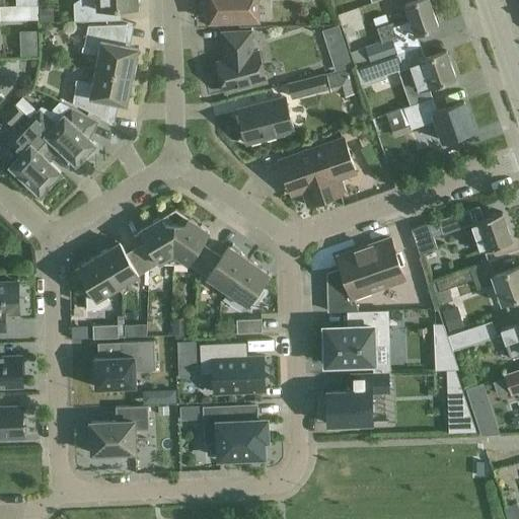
[(75,21),(102,20),(123,20),(123,8),(139,7),(138,0),(78,0),(74,3),(75,21)]
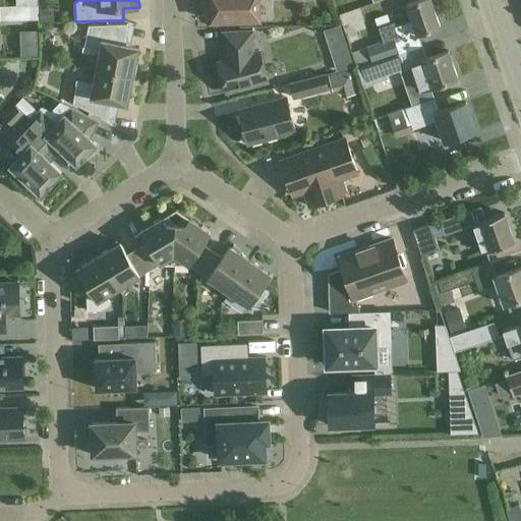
[(259,0),(210,0),(212,21),(261,19),(259,0)]
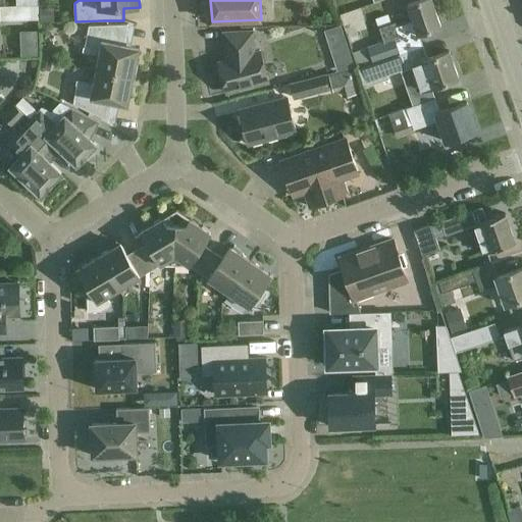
[(425,43),(422,34),(441,27),(431,0),(420,0),(406,5),(412,22),(398,27),(397,22),(380,29),(385,42),(353,53),(358,68),(382,60),(397,55),(396,53),(425,43)]
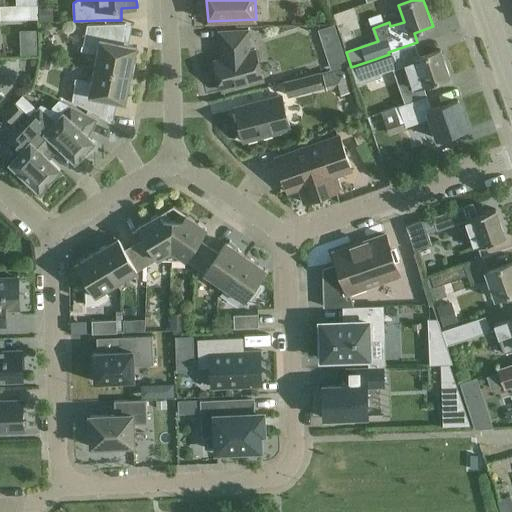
[(0,14),(0,20),(32,19),(40,19),(39,5),(38,5),(32,5),(17,6),(0,6),(0,14)]
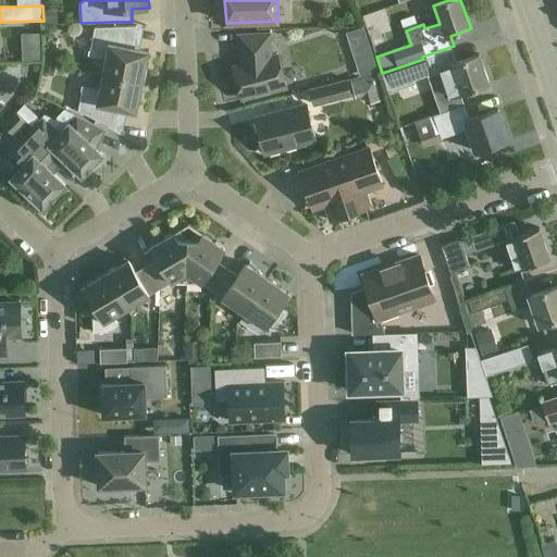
[(104,74),(146,83),(149,64),(146,63),(148,52),(133,49),(137,26),(95,27),(90,54),(108,59),(104,74)]
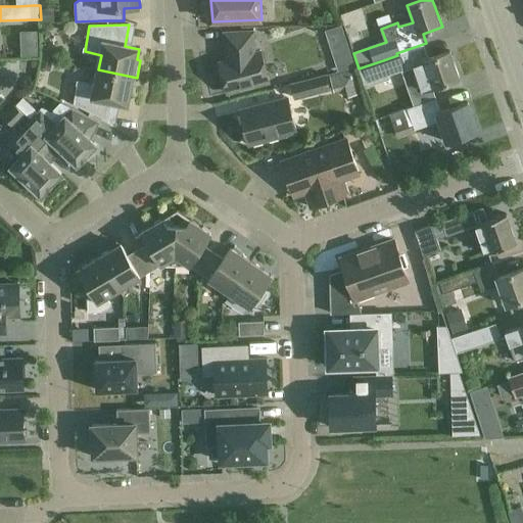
[(341,26),(327,30),(332,47),(346,42),(341,26)]
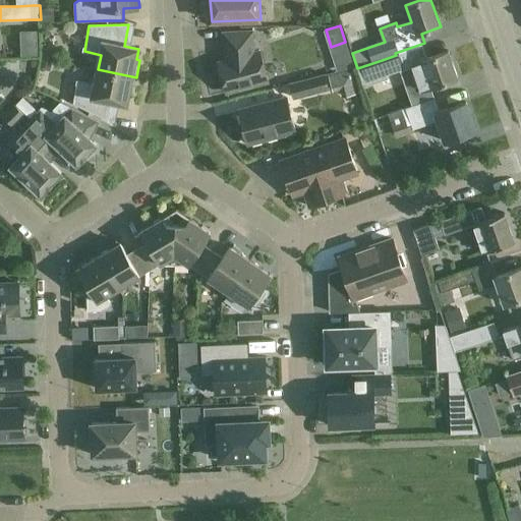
[(355,29),(346,32),(350,44),(359,41),(355,29)]
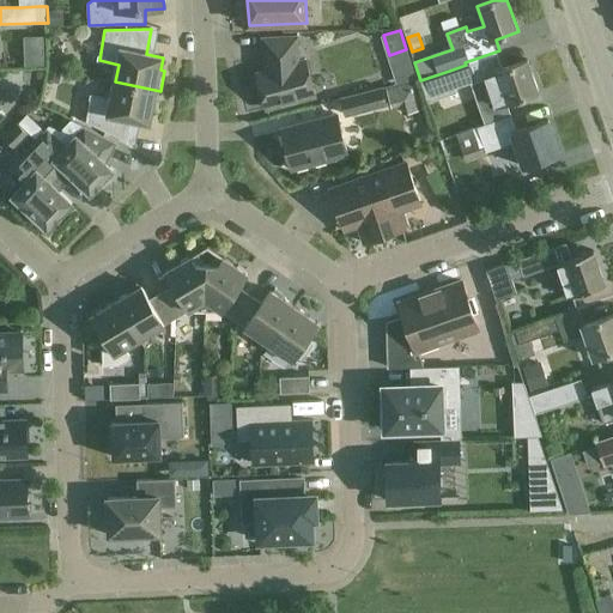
[(267,109),(290,103),(315,96),(307,61),(299,62),(298,37),(263,38),(265,72),(258,73),(267,109)]
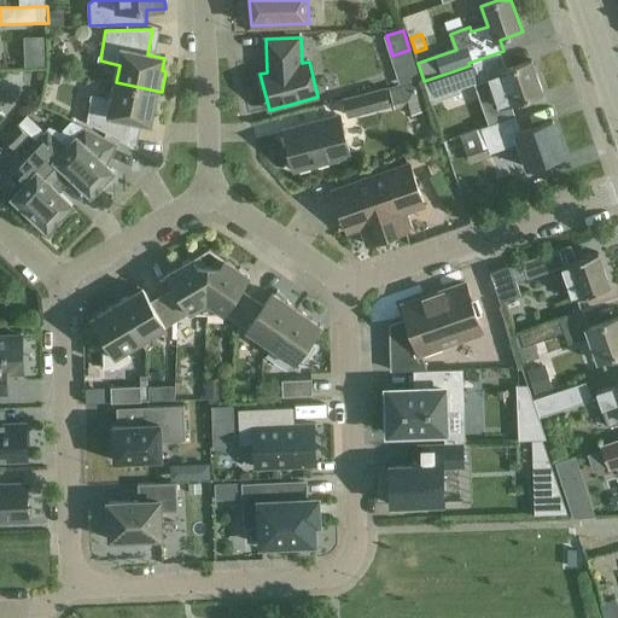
[(543,93),(532,60),(509,69),(505,53),(470,65),(453,71),(458,86),(474,81),(477,86),(489,81),(499,109),(543,93)]
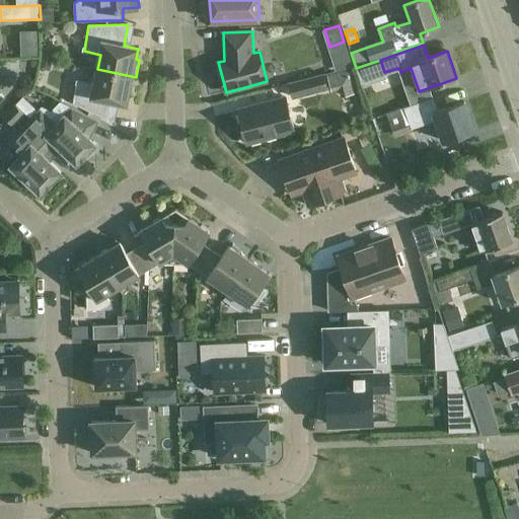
[(132,94),(136,77),(97,69),(95,84),(78,81),(73,103),(108,121),(113,101),(127,103),(129,93),(132,94)]
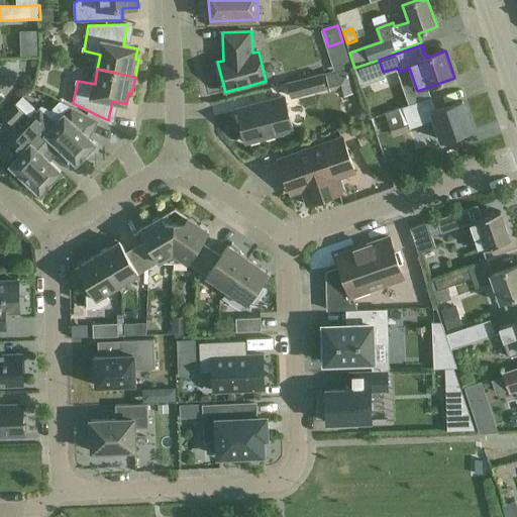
[(350,69),(326,75),(330,91),(339,89),(340,95),(356,91),(350,69)]
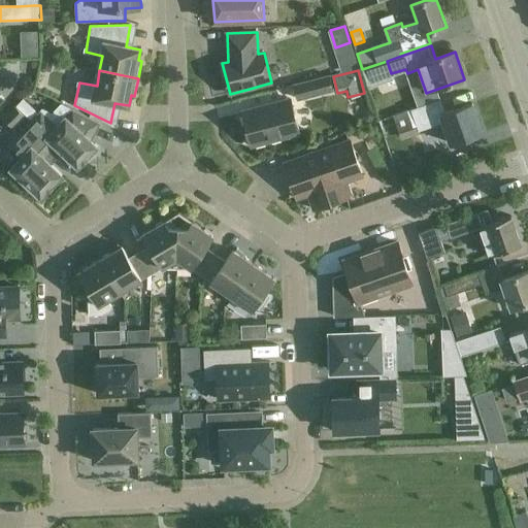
[(298,99),(333,90),(329,76),(295,86),(298,99)]
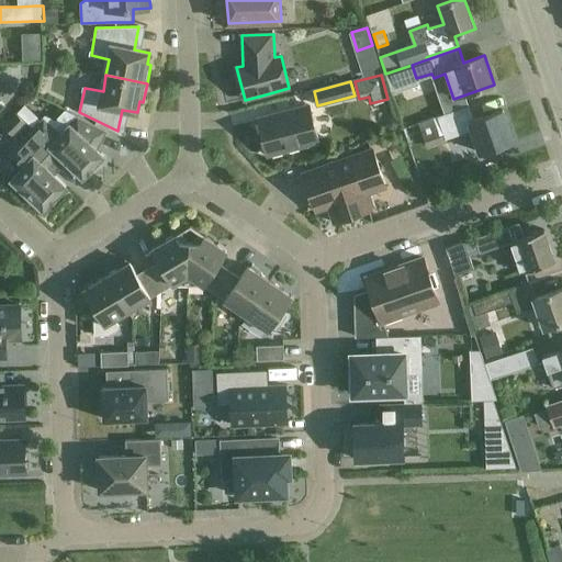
[(427,146),(446,139),(472,131),(480,153),(514,142),(503,110),(474,120),(469,103),(419,121),(427,146)]
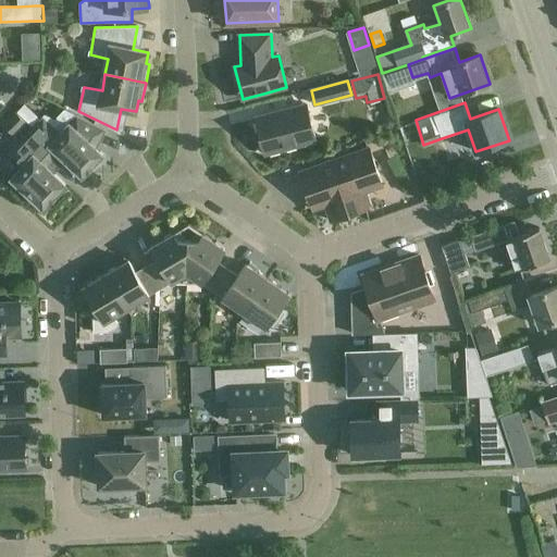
[(106,128),(86,120),(77,115),(60,134),(44,119),(42,119),(26,103),(19,112),(35,127),(34,130),(59,153),(83,175),(103,155),(96,148),(106,128)]
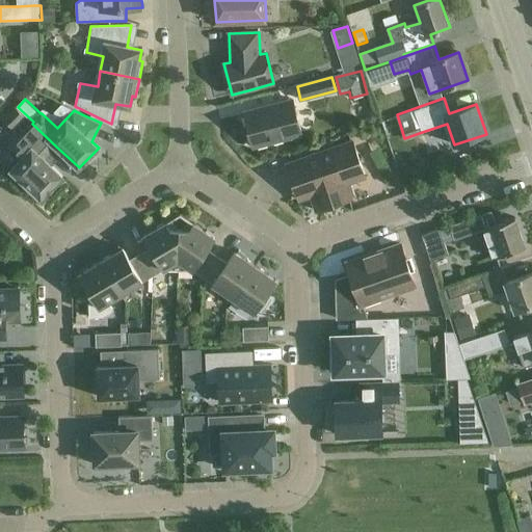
[(254,148),(274,142),(302,134),(293,100),(244,112),(254,148)]
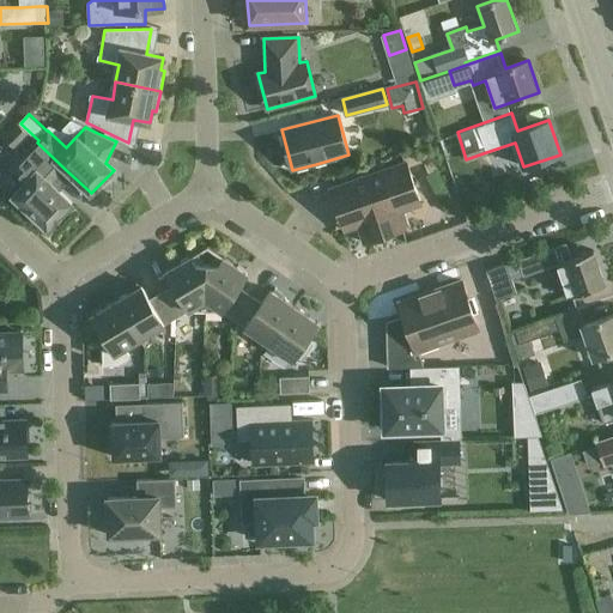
[(17,149),(30,135),(18,125),(6,138),(17,149)]
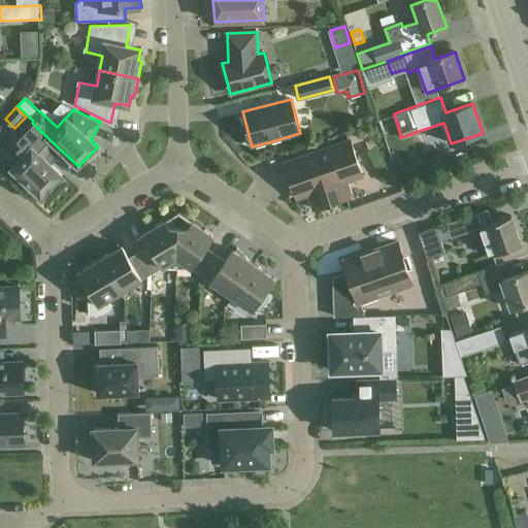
[(44,158),(56,145),(32,123),(10,144),(23,157),(11,168),(41,197),(63,175),(44,158)]
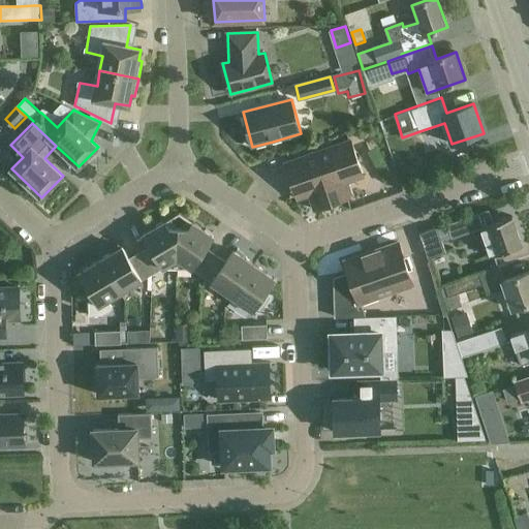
[(298,199),(310,195),(315,210),(349,197),(345,183),(364,177),(356,157),(352,146),(315,159),(313,153),(285,163),(298,199)]
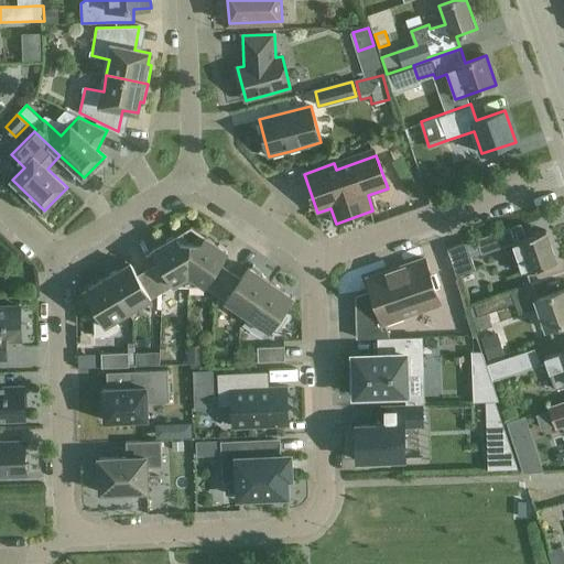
[(520,274),(537,269),(557,262),(546,230),(527,238),(521,224),(477,239),(481,252),(509,242),(520,274)]
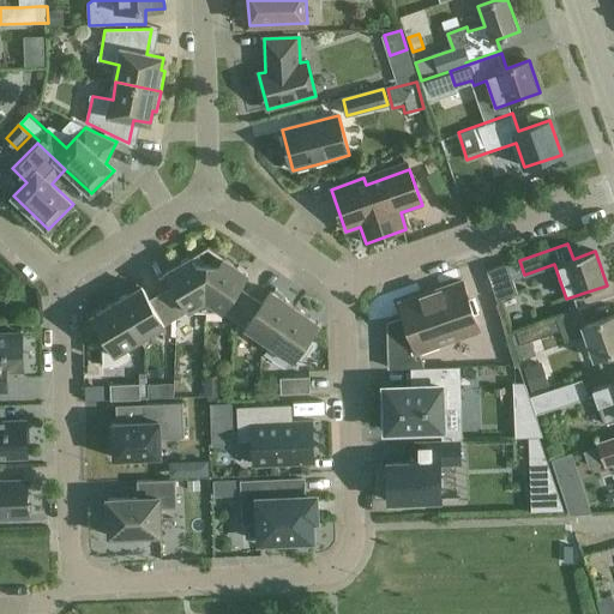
[(206,312),(208,265),(209,247),(167,272),(175,286),(162,293),(178,318),(190,312),(206,312)]
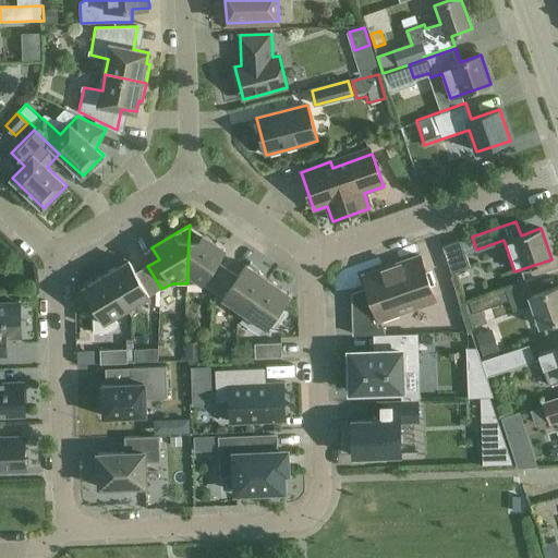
[(203,284),(213,291),(228,269),(218,262),(226,250),(190,225),(189,241),(187,283),(203,284)]
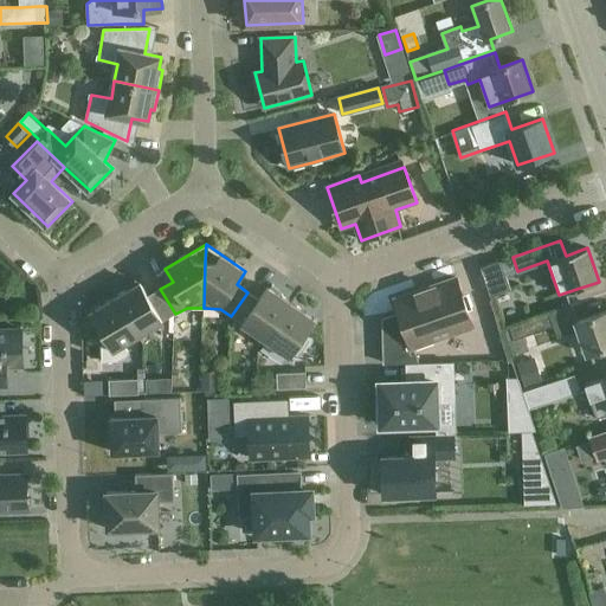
[(511,290),(502,260),(482,268),(491,297),(511,290)]
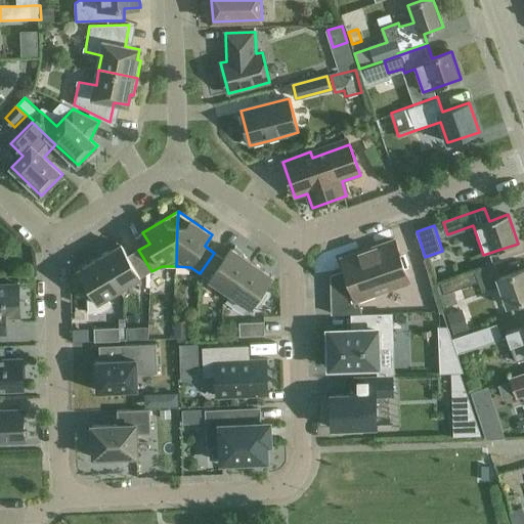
[(363,258),(361,253),(341,260),(346,272),(333,276),(334,314),(354,314),(361,314),(356,300),(391,288),(390,282),(408,276),(395,241),(376,248),(378,253),(363,258)]
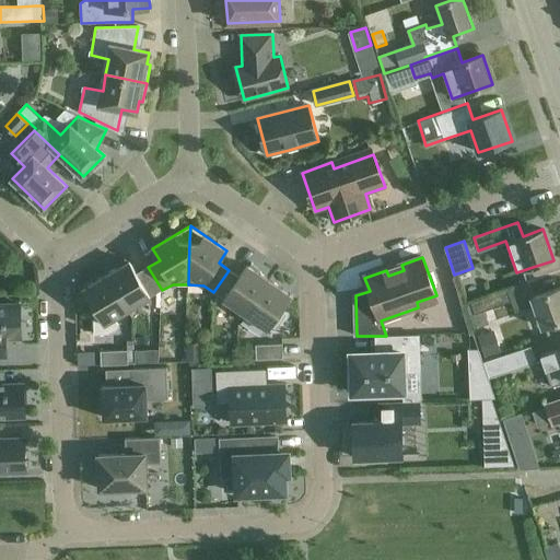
[(107,275),(128,311),(162,290),(148,267),(137,273),(129,261),(107,275)]
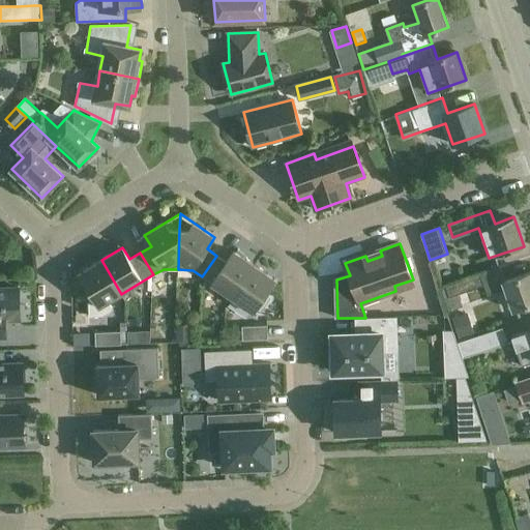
[(380,251),(365,256),(367,261),(382,256),(380,251)]
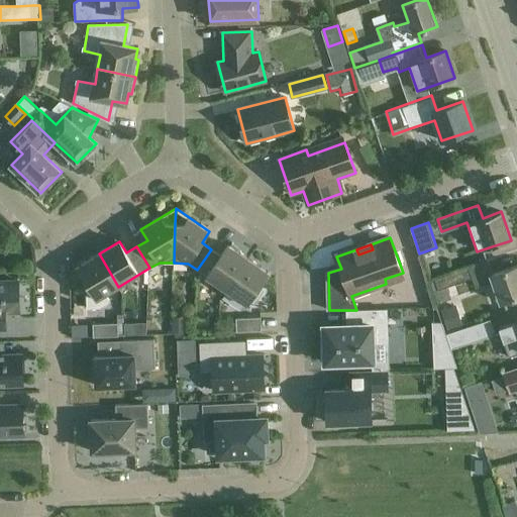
[(211,249),(197,270),(227,290),(248,259),(229,245),(221,255),(211,249)]
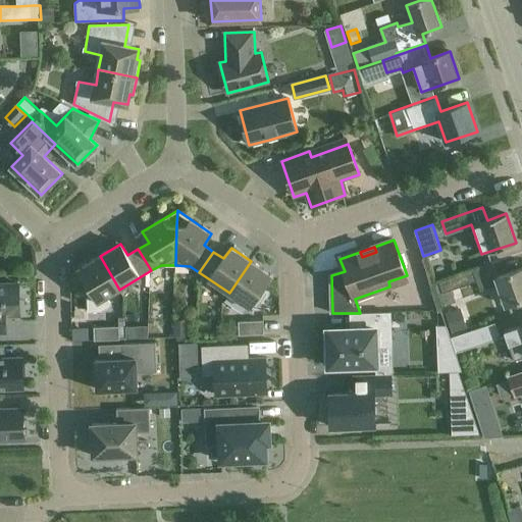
[(119,290),(100,256),(79,268),(92,292),(87,296),(88,311),(102,311),(112,305),(107,297),(119,290)]
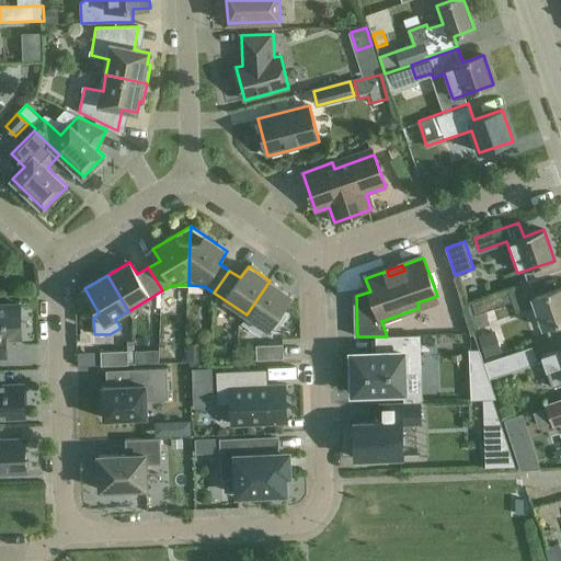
[(247,315),(268,330),(293,296),(270,281),(247,315)]
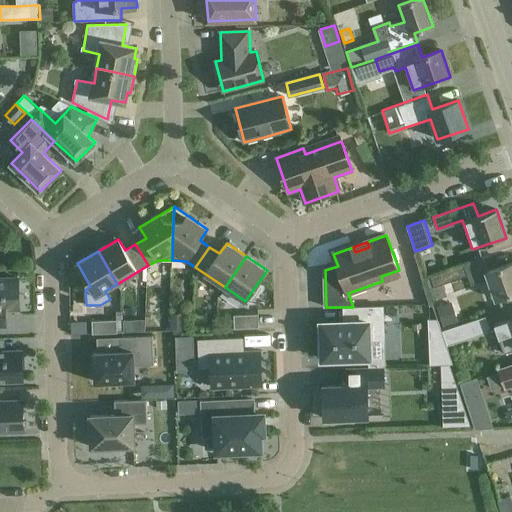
[(511,263),(495,269),(484,273),(479,259),(447,271),(428,277),(433,290),(466,278),(468,285),(486,279),(493,300),(511,293),(511,263)]
